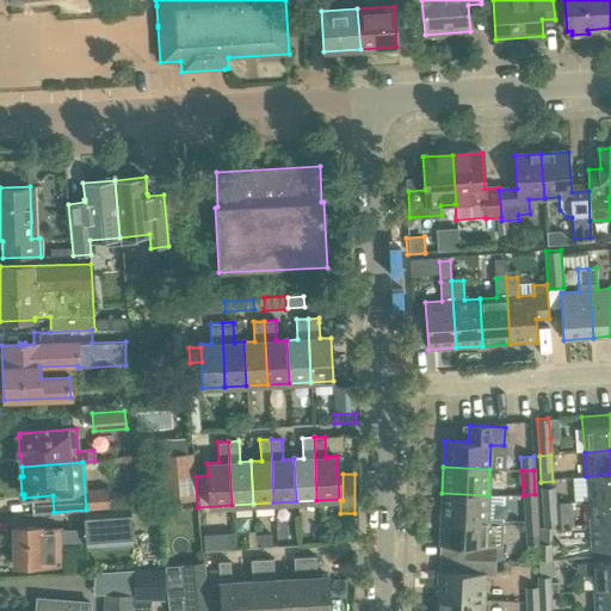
[(610,474),(586,476),(587,501),(610,499),(610,474)]
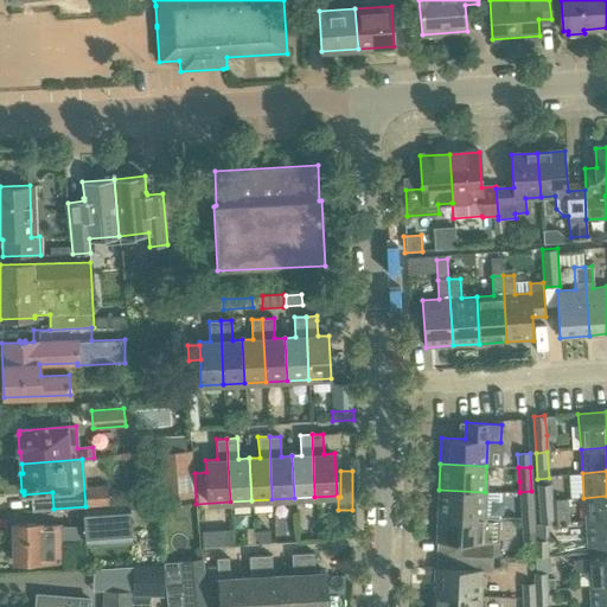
[(549,484),(538,485),(540,500),(568,499),(568,498),(550,498),(549,484)]
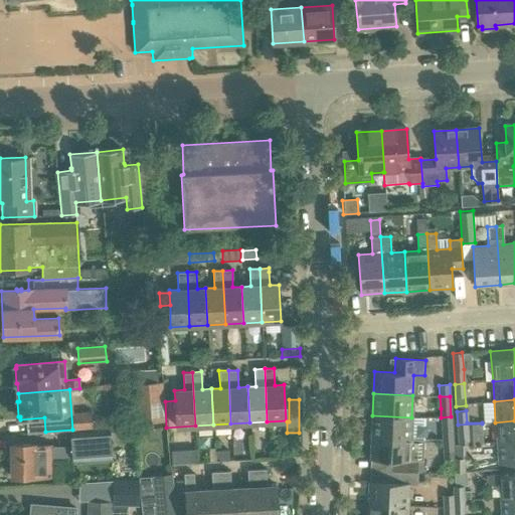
[(372,415),(371,438),(411,439),(411,417),(372,415)]
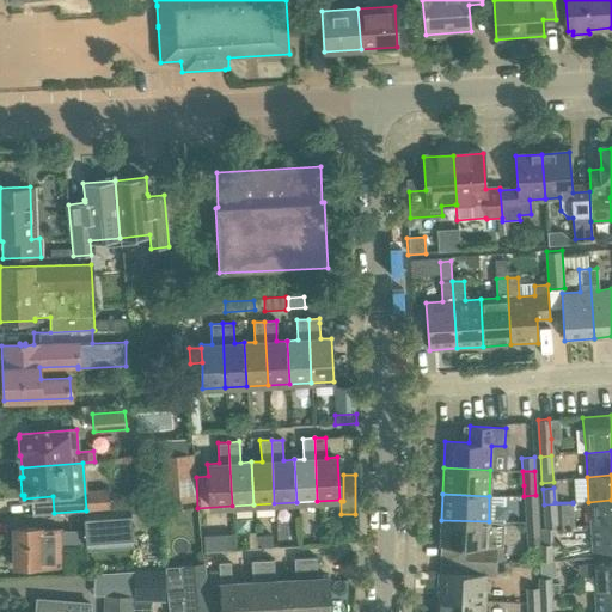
[(611,500),(588,502),(591,526),(611,524),(611,500)]
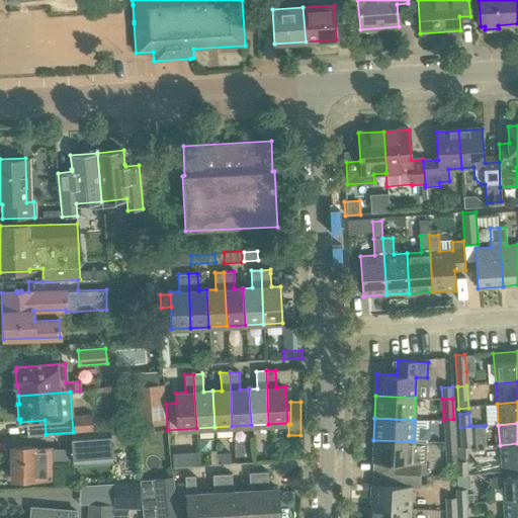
[(486,445),(485,426),(460,427),(461,446),(466,446),(486,445)]
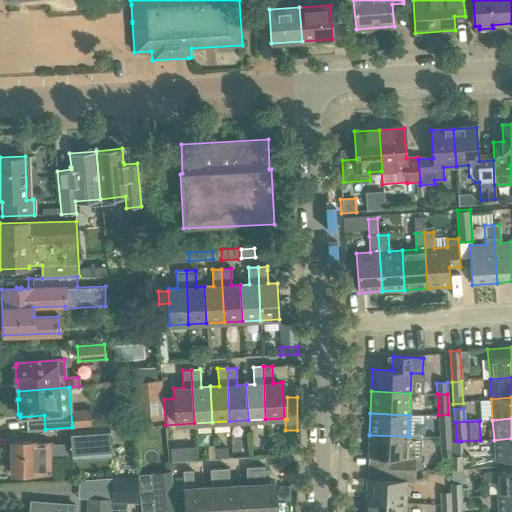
[(449,425),(439,426),(440,430),(440,438),(450,437),(449,425)]
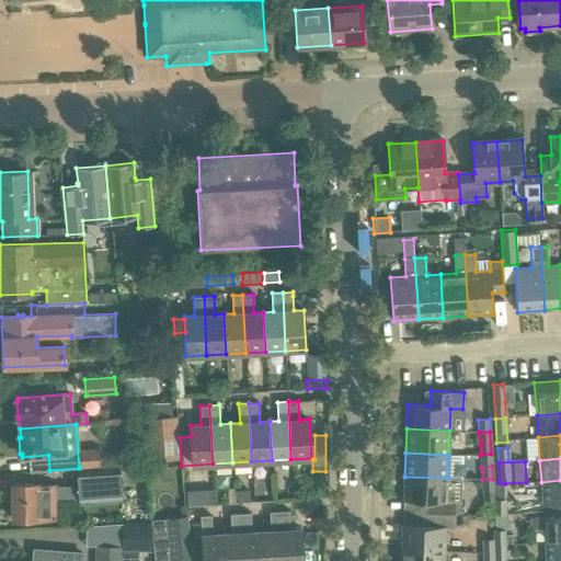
[(122,497),(119,467),(78,469),(80,501),(122,497)]
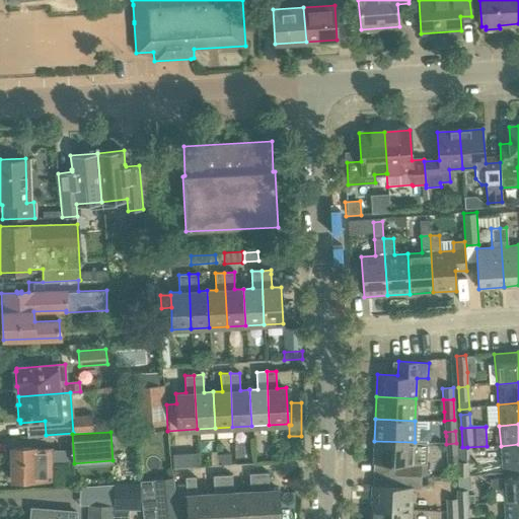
[(374,441),(373,463),(393,464),(393,475),(422,476),(423,443),(415,442),(374,441)]
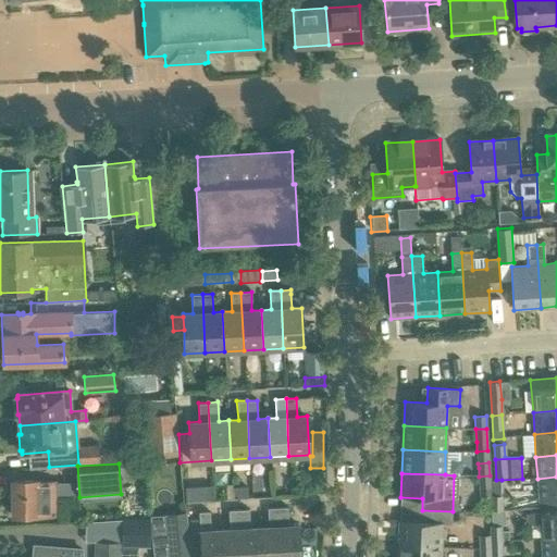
[(491,495),(490,480),(490,475),(479,477),(480,496),(489,496),(491,495)]
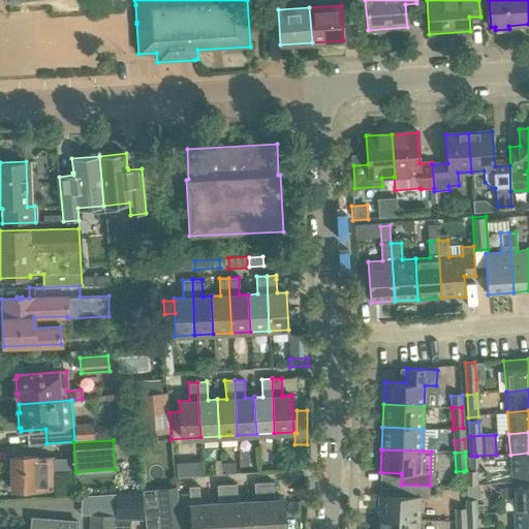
[(528,453),(510,455),(511,476),(528,474),(528,453)]
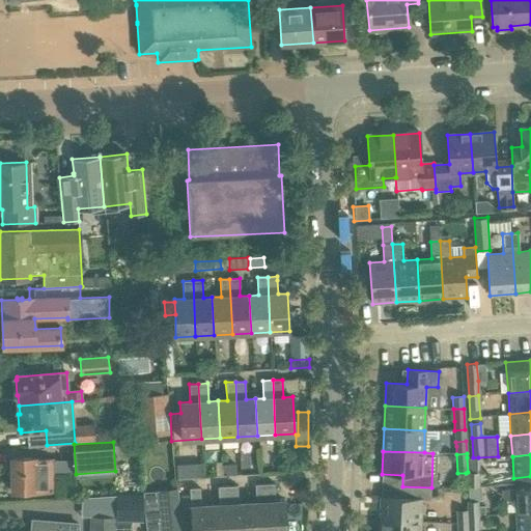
[(34,457),(10,458),(11,492),(52,492),(51,459),(34,460),(34,457)]
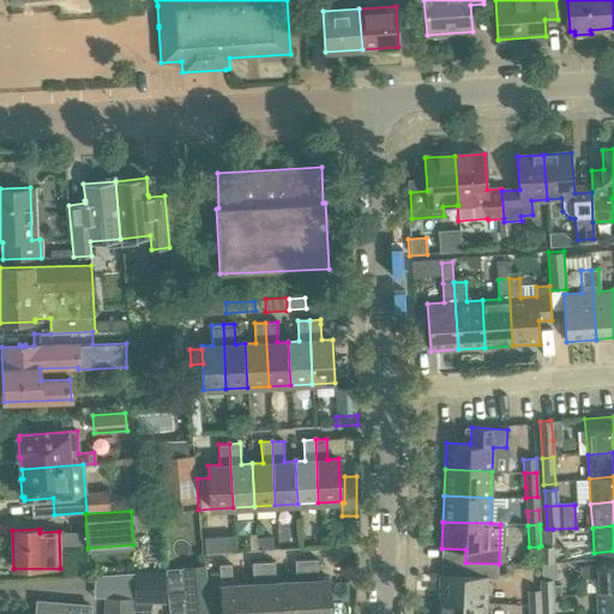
[(554,545),(553,529),(547,529),(540,529),(541,546),(539,547),(540,563),(554,561),(554,545)]
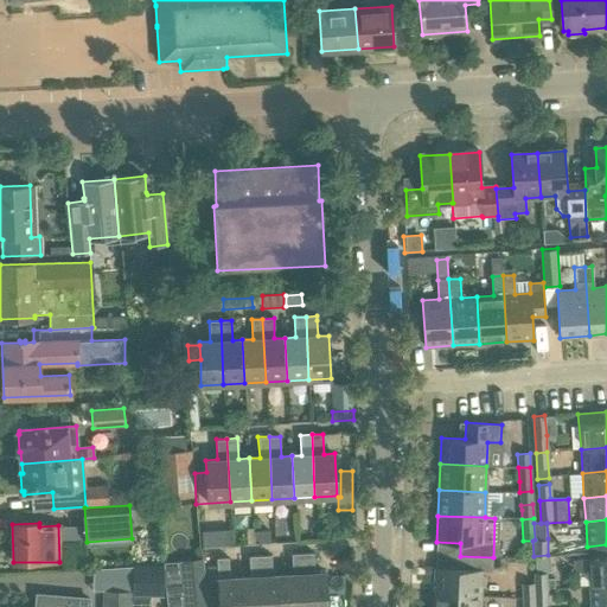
[(292,575),(282,575),(282,606),(305,606),(302,554),(292,555),(292,575)]
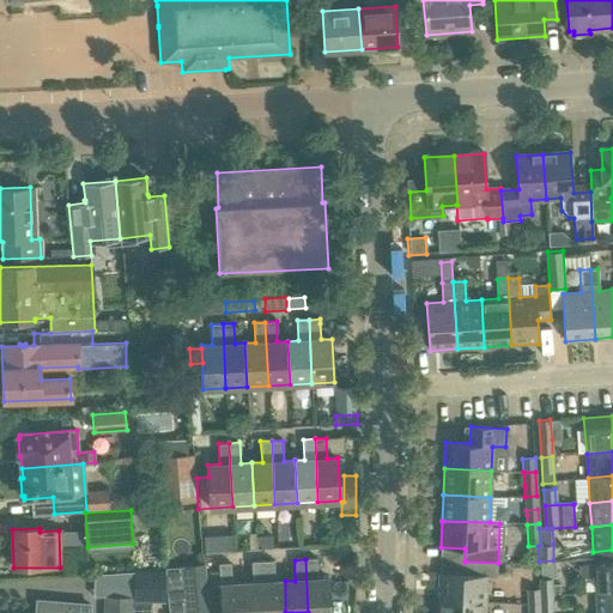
[(316,559),(305,559),(308,612),(331,612),(329,578),(317,580),(316,559)]
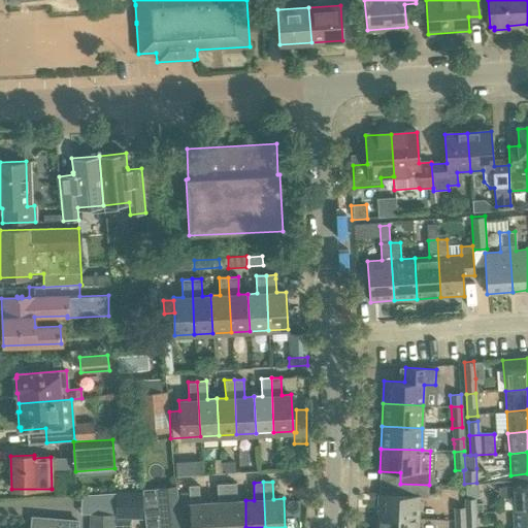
[(235,483),(226,484),(227,527),(245,527),(245,500),(236,501),(235,483)]
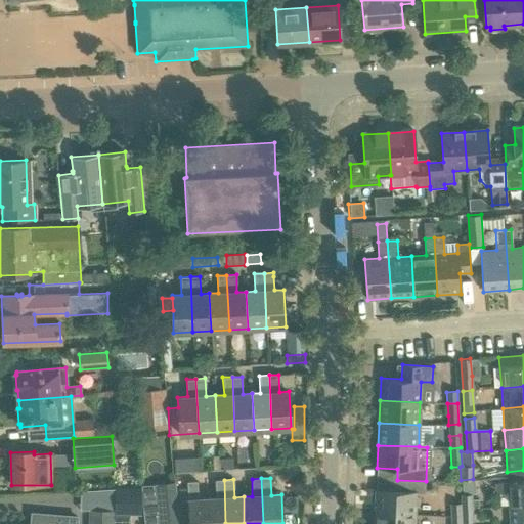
[(475,479),(473,479),(461,480),(462,509),(472,509),(471,494),(475,494),(475,479)]
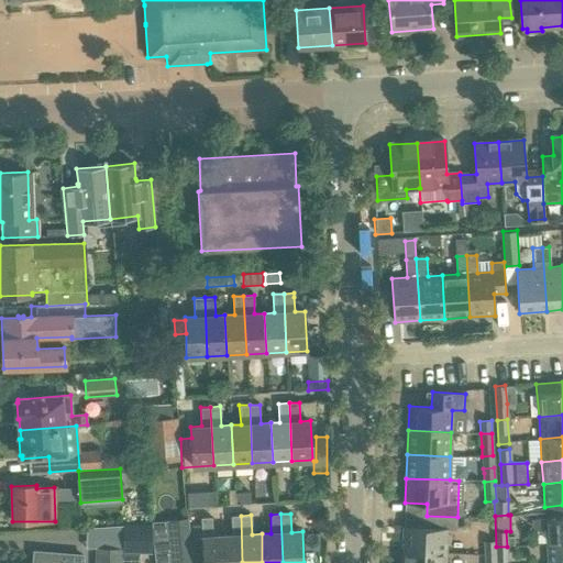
[(231,534),(222,536),(223,562),(242,562),(241,516),(231,516),(231,534)]
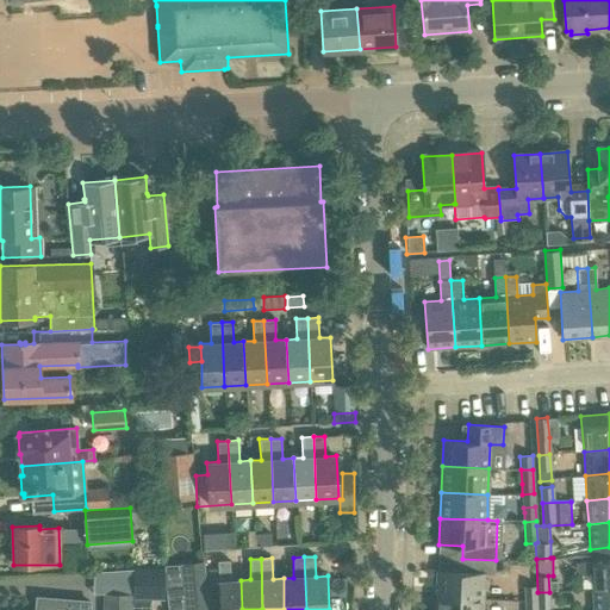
[(437,570),(435,596),(483,598),(484,572),(495,573),(496,560),(462,559),(461,571),(437,570)]
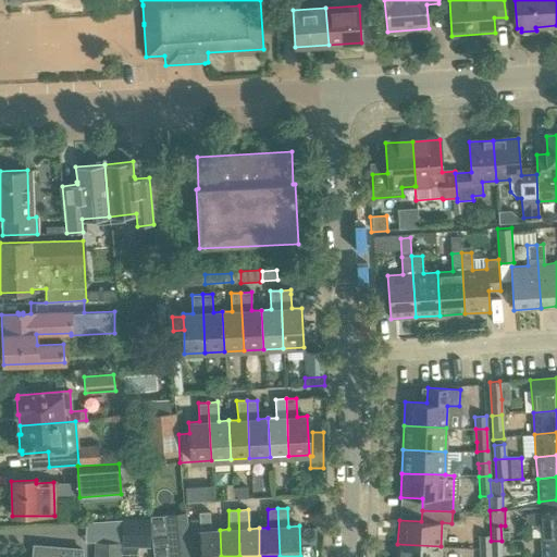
[(199,522),(199,535),(200,556),(221,556),(220,530),(210,530),(209,511),(198,512),(199,522)]
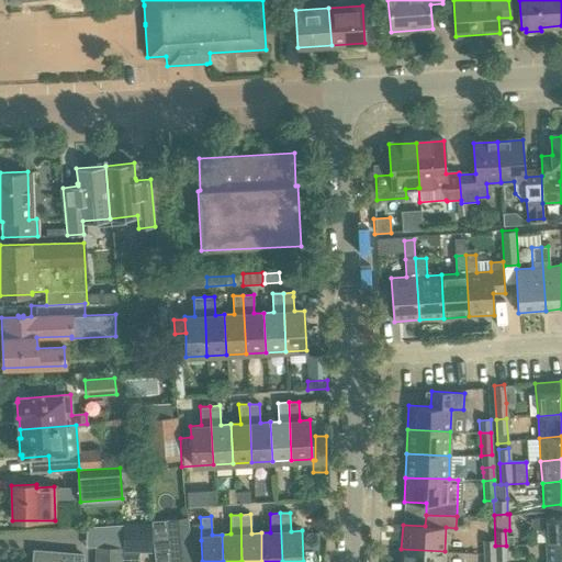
[(167,519),(150,520),(152,524),(150,544),(155,544),(155,538),(160,537),(160,535),(168,534),(170,561),(192,561),(189,517),(167,519)]
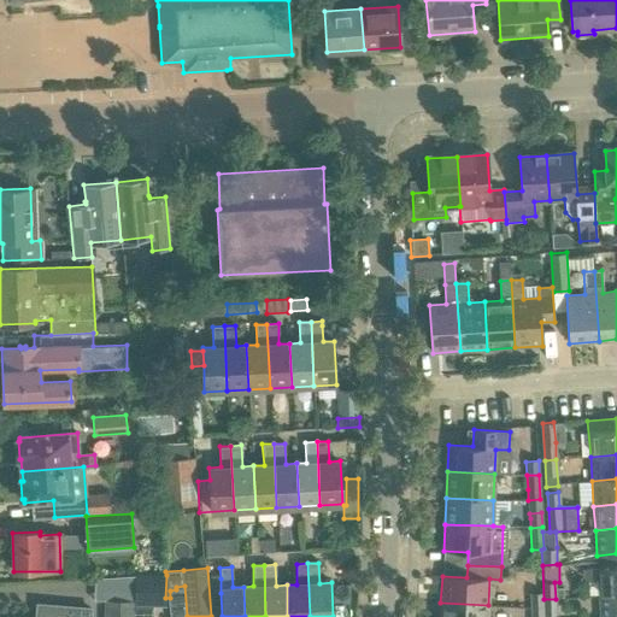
[(599,568),(582,570),(582,577),(587,582),(598,581),(599,595),(616,593),(616,568),(599,570),(599,568)]
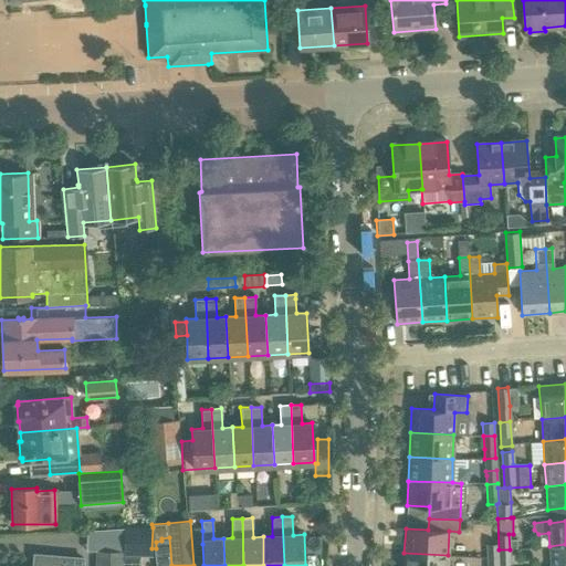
[(97,554),(97,565),(123,565),(124,556),(124,540),(105,540),(105,554),(97,554)]
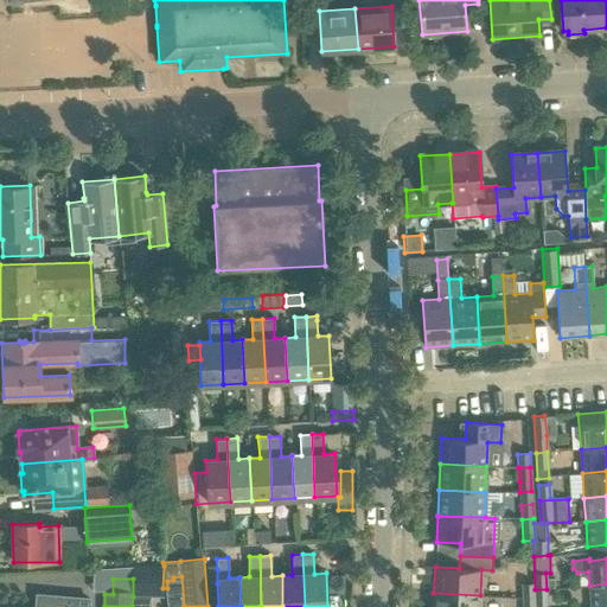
[(534,583),(522,583),(523,598),(534,598),(534,583)]
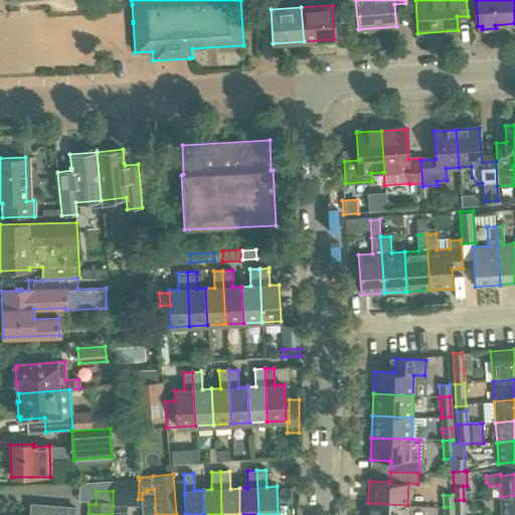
[(514,514),(514,495),(500,497),(501,514),(514,514)]
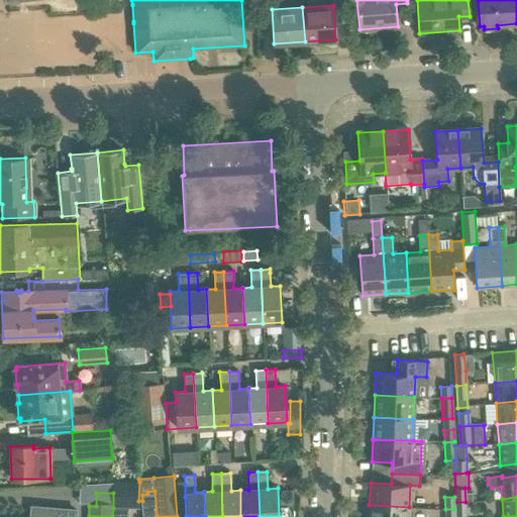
[(466,502),(455,502),(456,515),(466,515),(466,502)]
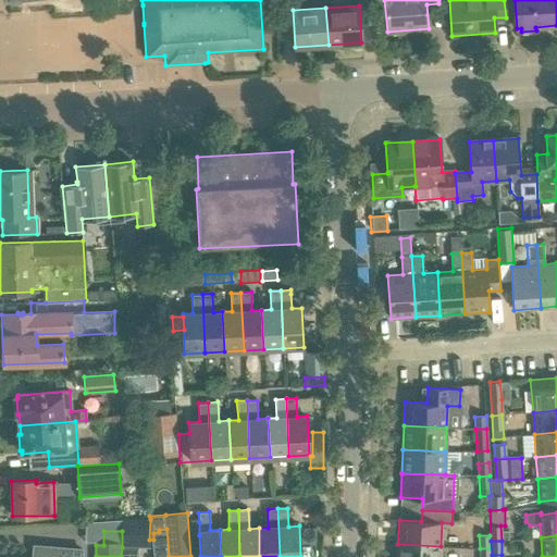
[(397,544),(396,556),(440,556),(441,546),(397,544)]
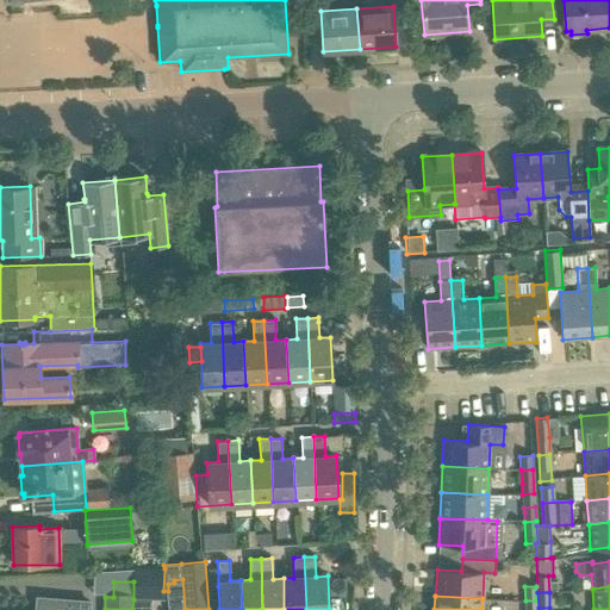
[(87,609),(88,602),(44,598),(43,609),(87,609)]
